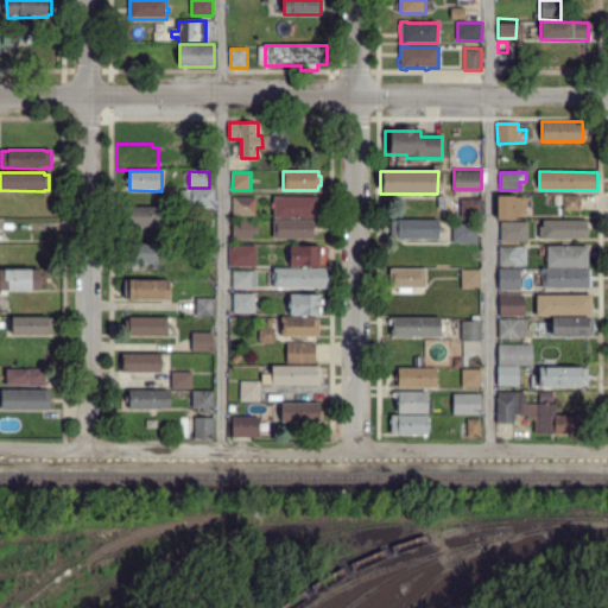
[(214,208),(191,208),(191,206),(182,206),(182,191),(191,191),(191,190),(214,190),(214,208)]
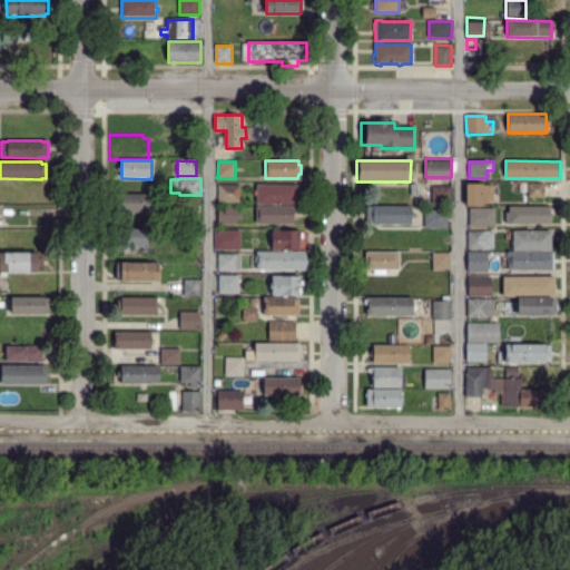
[(484,206),(467,206),(467,184),(485,184),(485,186),(493,186),(494,203),(484,203),(484,206)]
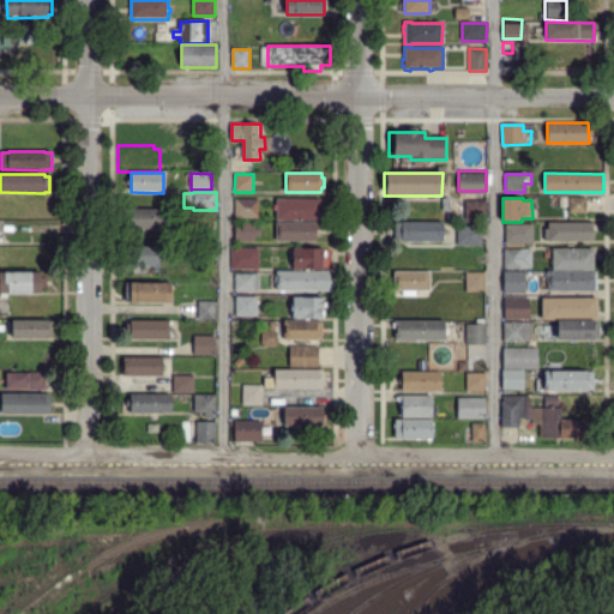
[(587,214),(569,214),(569,206),(559,206),(559,200),(567,200),(567,198),(587,198),(587,214)]
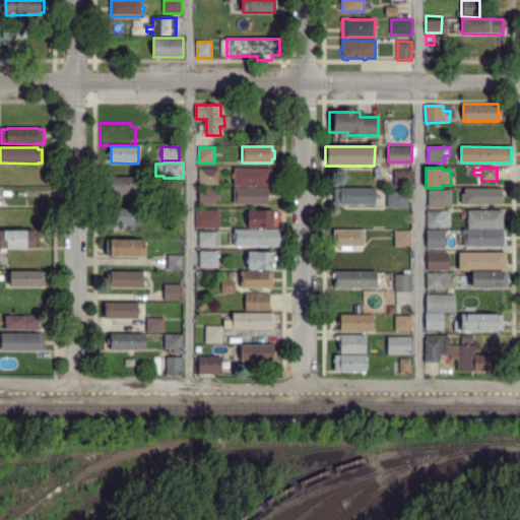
[(199,185),(198,169),(218,169),(218,185),(199,185)]
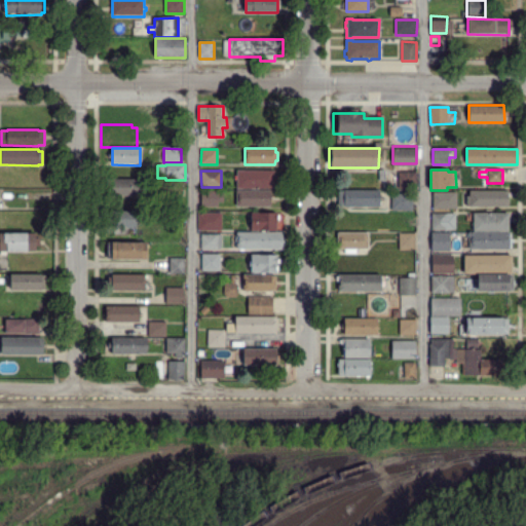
[(236,189),(236,180),(234,180),(234,177),(236,177),(236,171),(274,171),(274,189),(236,189)]
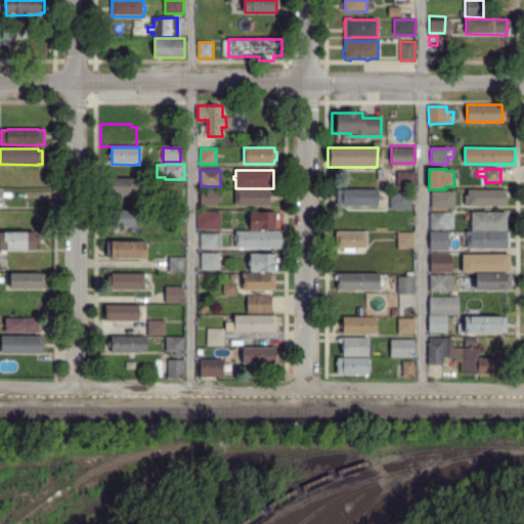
[(415,188),(396,188),(396,171),(415,172),(415,188)]
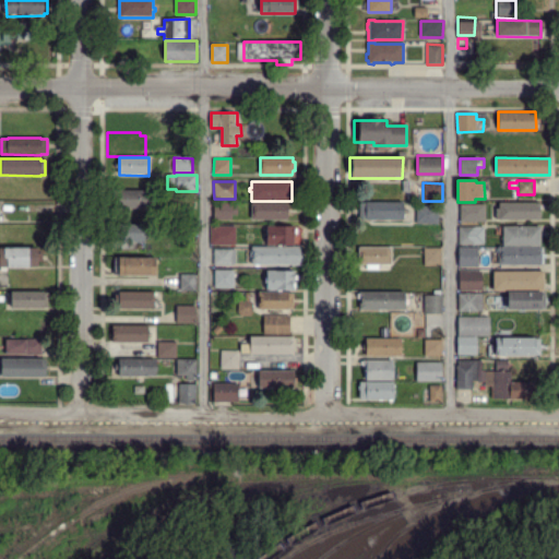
[(115,207),(115,191),(153,191),(153,207),(115,207)]
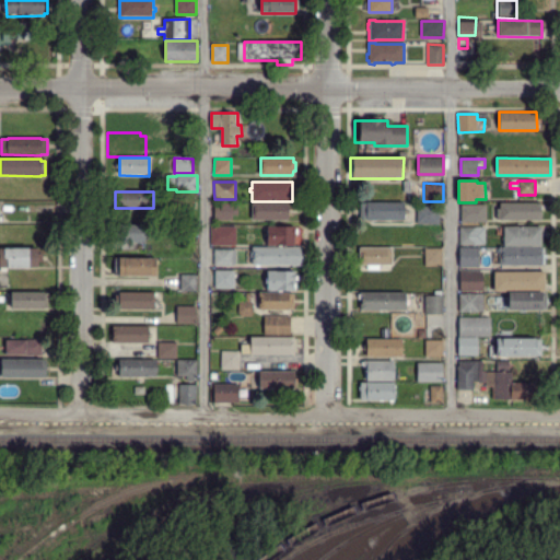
[(252,220),(252,202),(288,202),(288,220),(252,220)]
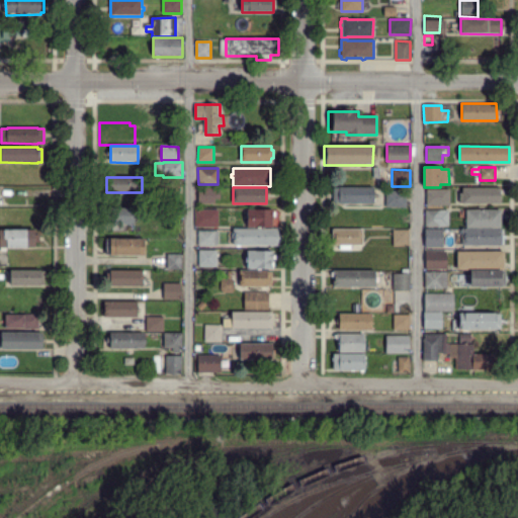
[(338,204),(338,202),(333,202),(333,188),(339,188),(339,187),(374,187),(373,204),(338,204)]
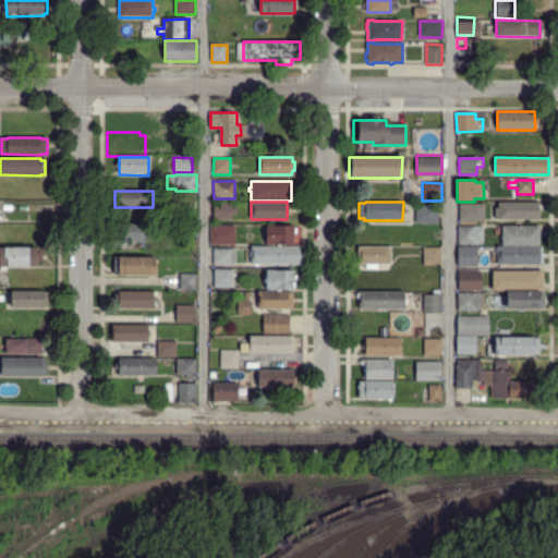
[(232,220),(214,220),(214,203),(231,203),(231,204),(237,204),(237,215),(232,215),(232,220)]
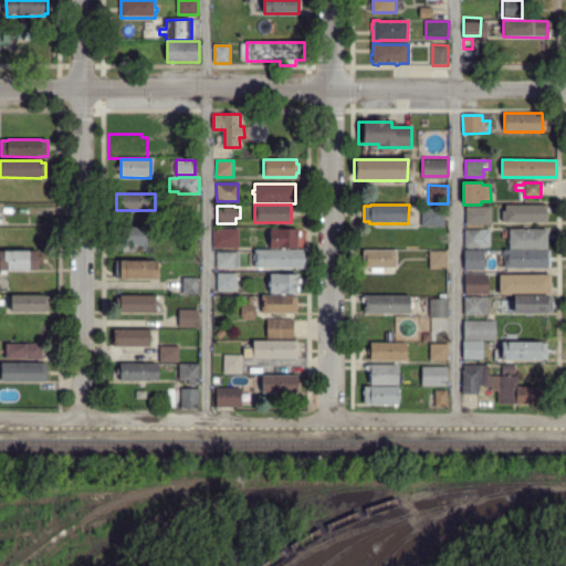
[(502,222),(501,211),(505,211),(505,206),(547,206),(547,222),(502,222)]
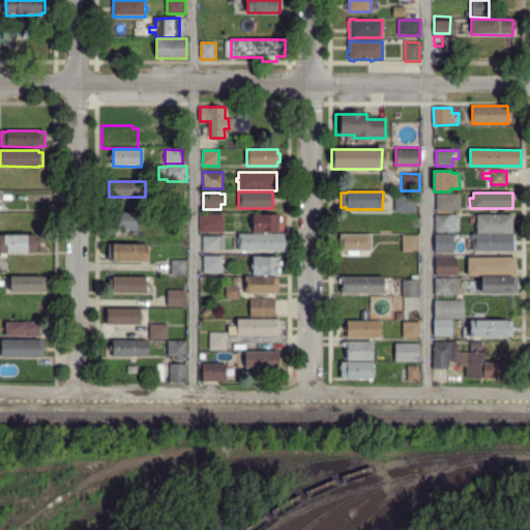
[(436,210),(436,194),(460,194),(460,210),(436,210)]
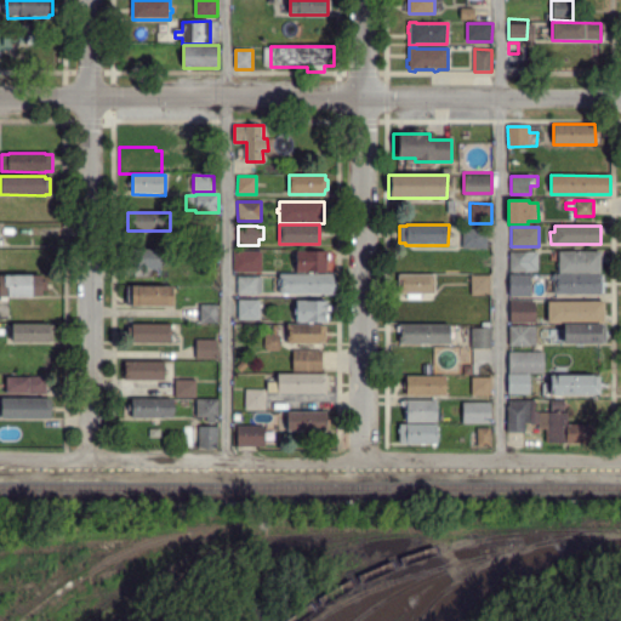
[(488,250),(462,249),(462,229),(488,229),(488,250)]
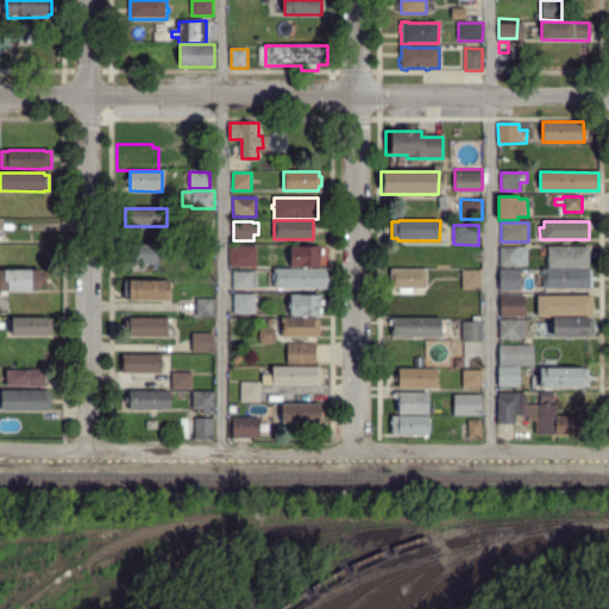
[(157,263),(121,262),(121,245),(157,245),(157,263)]
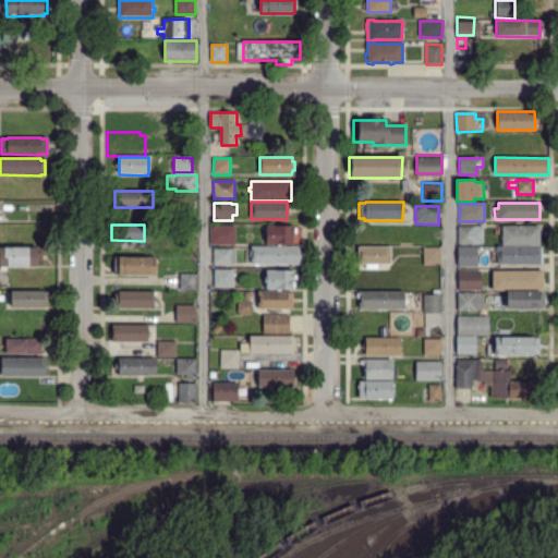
[(211,245),(211,227),(237,227),(237,245),(211,245)]
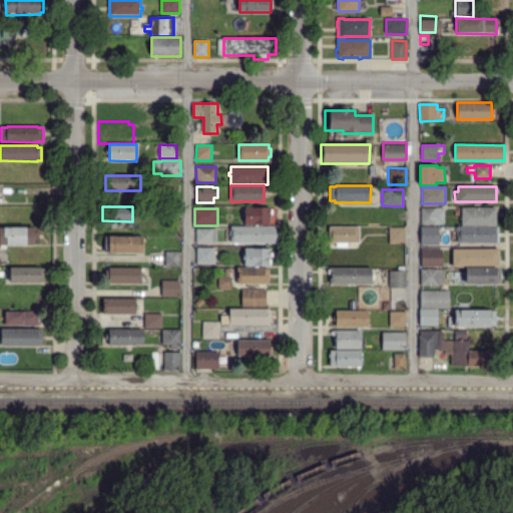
[(244,225),(244,208),(271,208),(271,225),(244,225)]
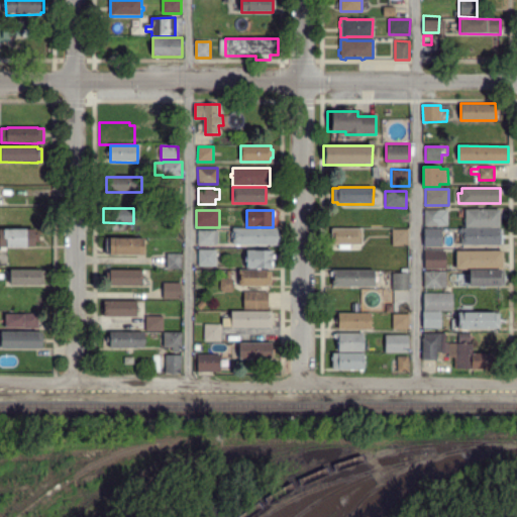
[(424,226),(424,210),(447,210),(447,225),(424,226)]
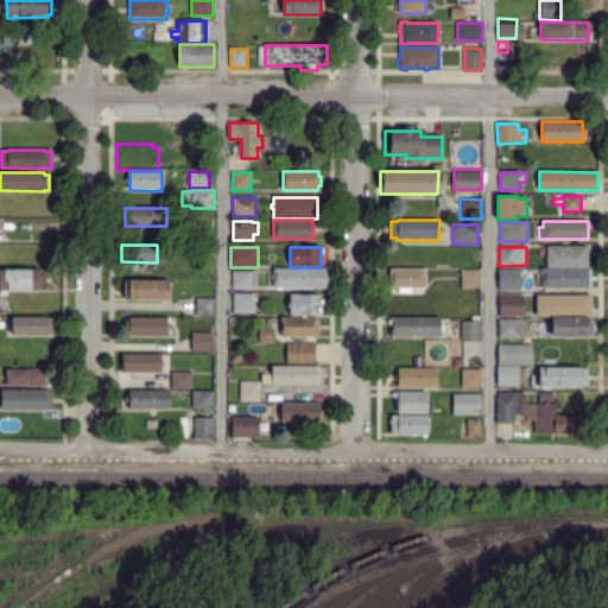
[(587,267),(548,267),(548,247),(588,247),(587,267)]
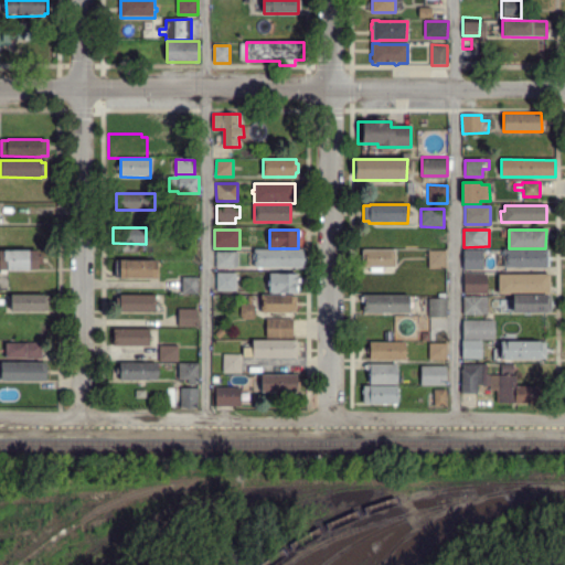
[(38,269),(0,269),(0,249),(39,251),(39,257),(44,257),(44,265),(38,265),(38,269)]
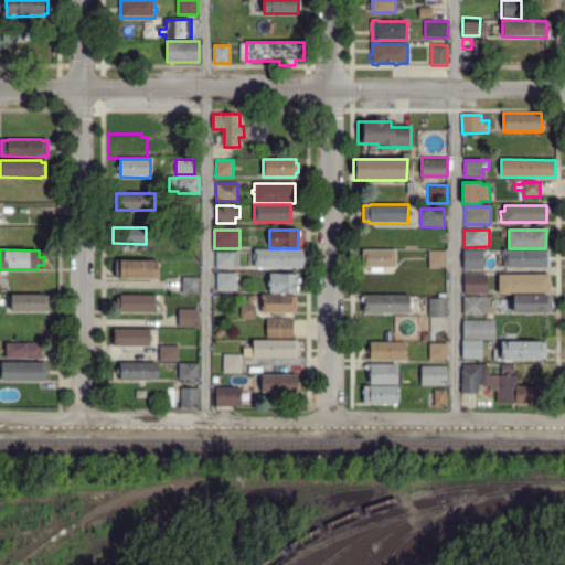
[(255,267),(255,249),(302,249),(302,267),(255,267)]
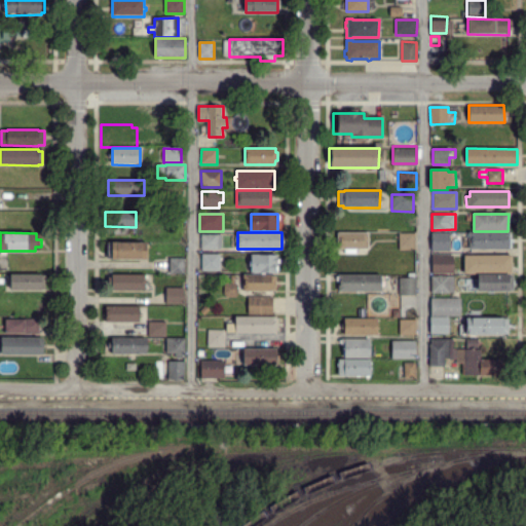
[(345,254),(345,250),(337,250),(337,233),(368,233),(368,250),(354,250),(354,253),(345,254)]
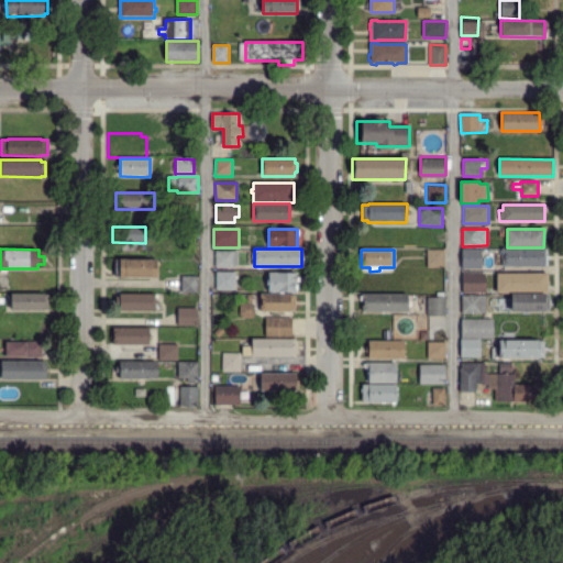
[(427,268),(428,250),(444,250),(444,268),(427,268)]
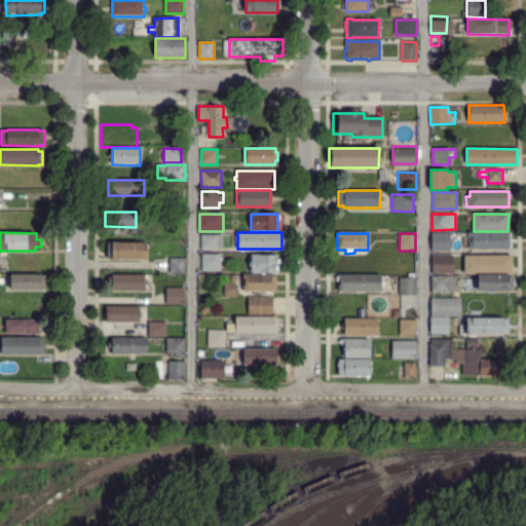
[(449,251),(431,251),(431,233),(449,233),(449,251)]
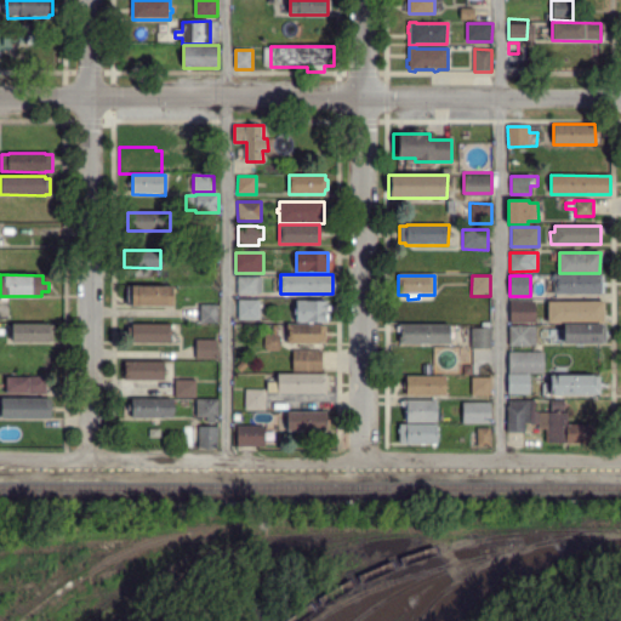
[(553,295),(553,275),(602,275),(602,277),(604,277),(604,292),(602,292),(602,295),(553,295)]
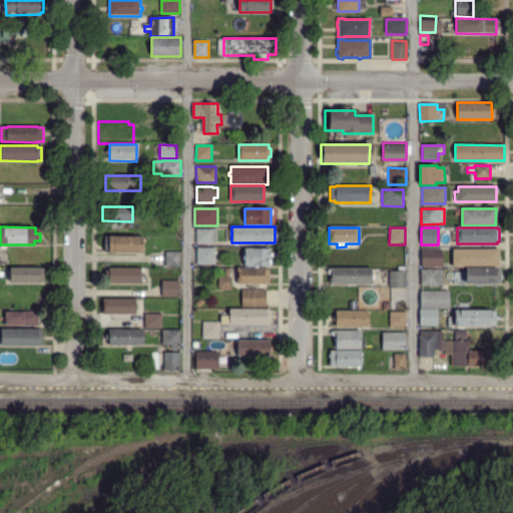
[(212,244),(195,243),(196,228),(212,228),(212,244)]
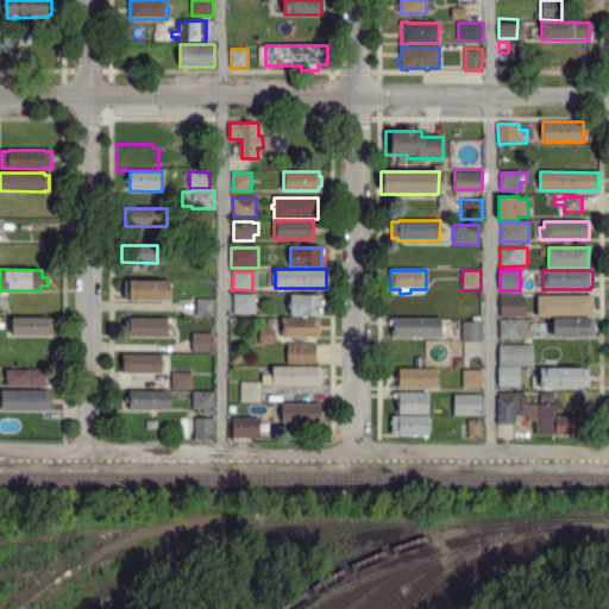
[(169,301),(124,301),(124,281),(170,282),(169,301)]
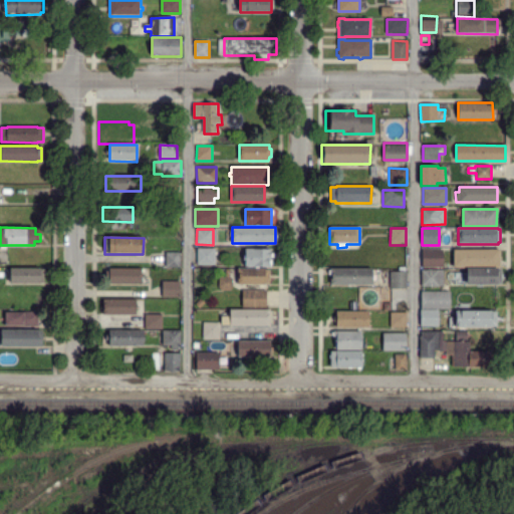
[(214,264),(198,264),(198,249),(214,249),(214,264)]
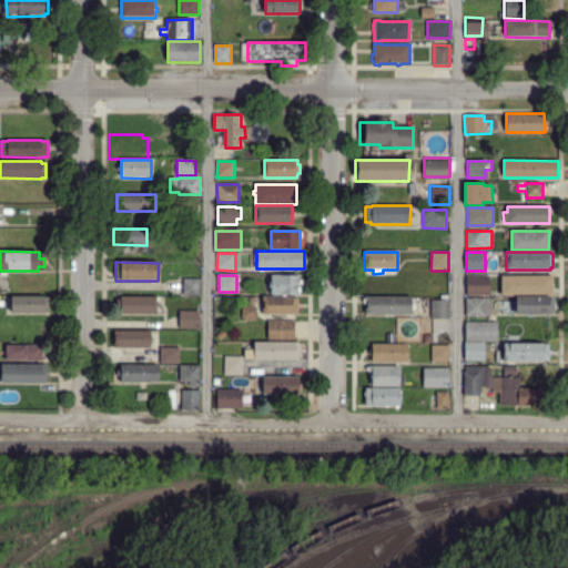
[(501,295),(501,275),(553,275),(553,295),(501,295)]
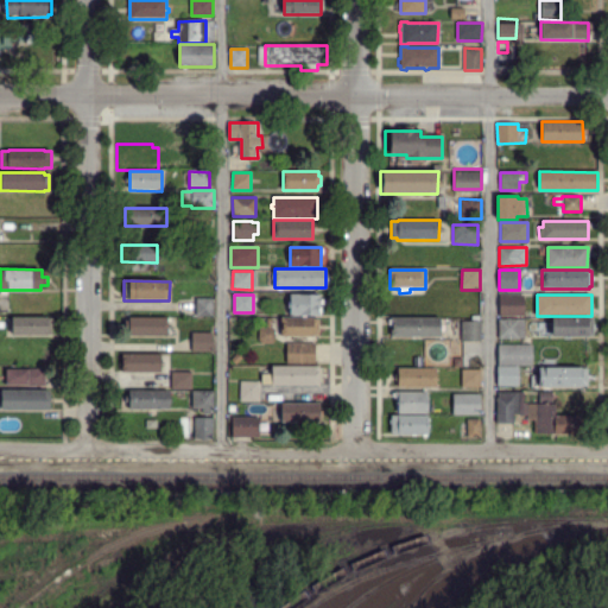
[(291,315),(290,296),(320,296),(321,315),(291,315)]
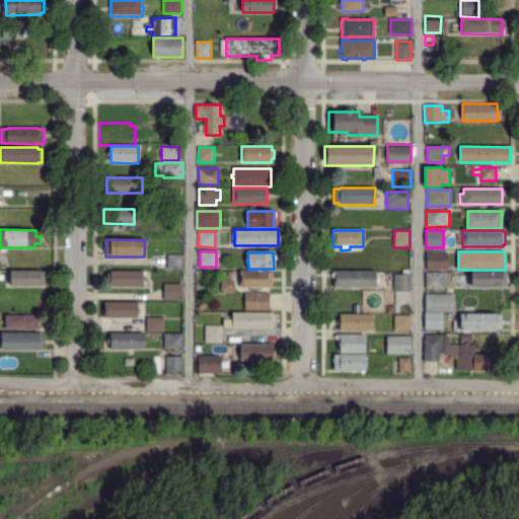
[(427,271),(426,252),(448,252),(448,271),(427,271)]
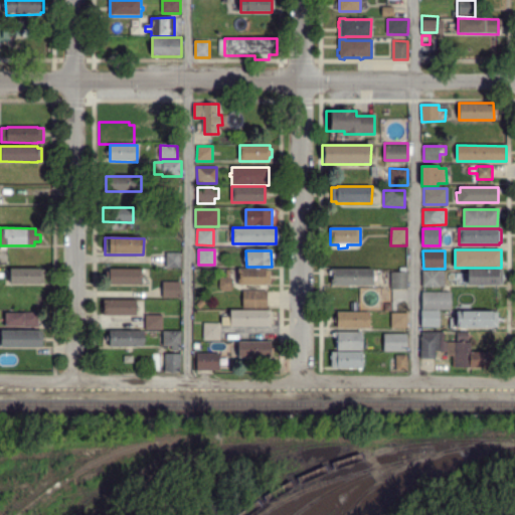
[(166,269),(166,253),(182,253),(182,269),(166,269)]
